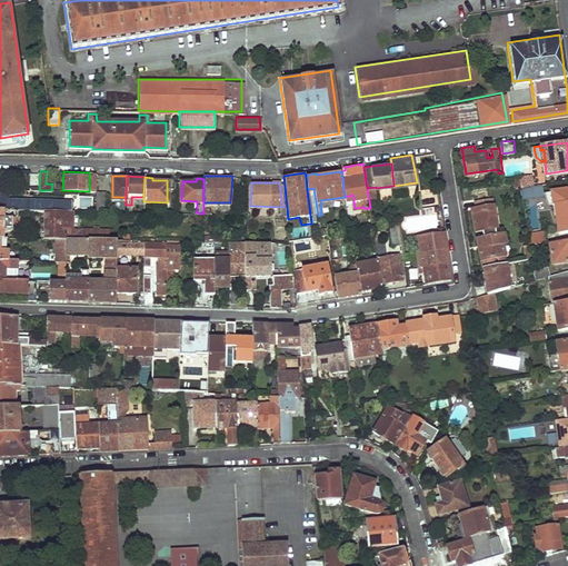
[(567,188),(551,191),(552,204),(555,202),(567,200),(567,188)]
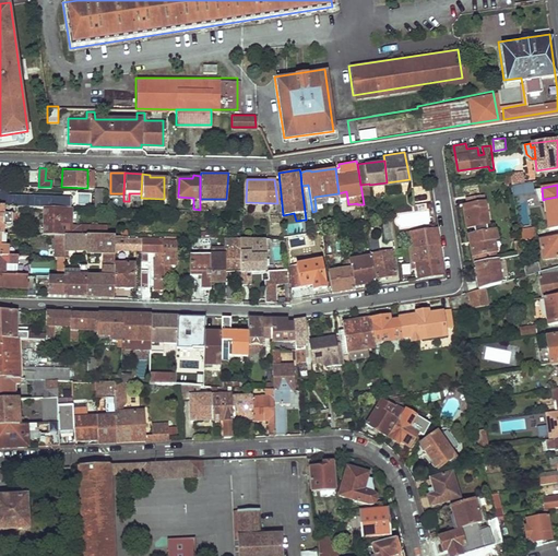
[(102,187),(93,187),(93,206),(103,206),(102,187)]
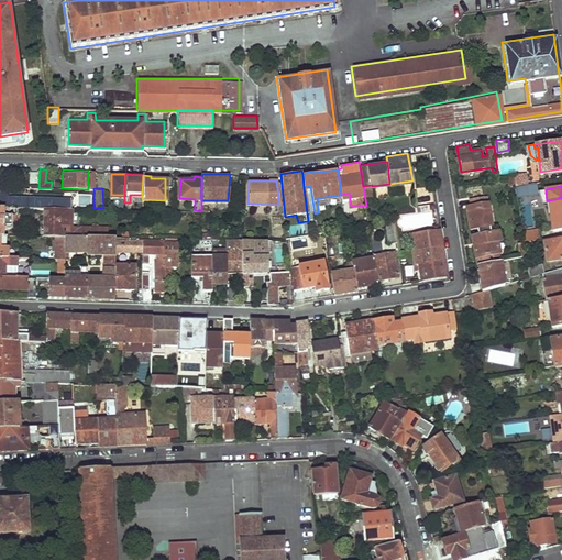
[(89,202),(89,193),(78,191),(77,201),(89,202)]
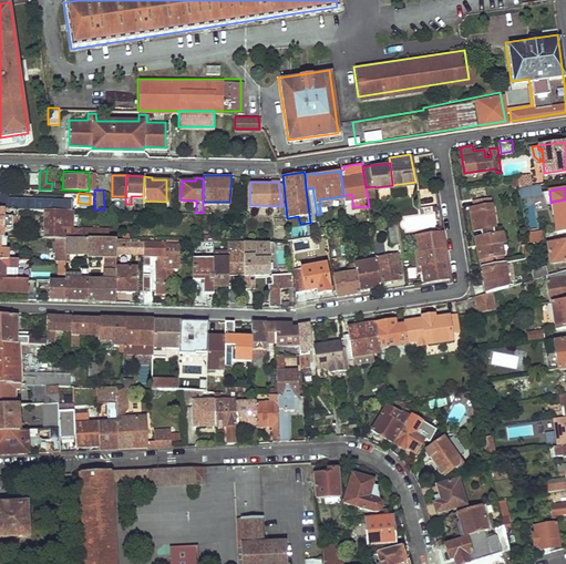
[(0,207),(17,208),(44,208),(71,208),(71,197),(0,195),(0,207)]
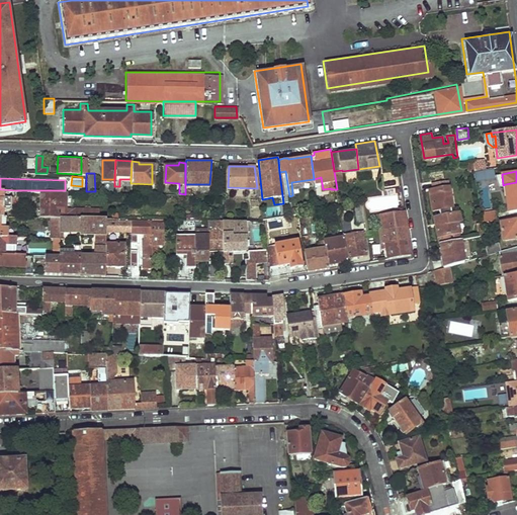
[(451,206),(452,206),(448,181),(432,183),(434,189),(429,190),(432,209),(439,208),(440,211),(451,209),(451,206)]
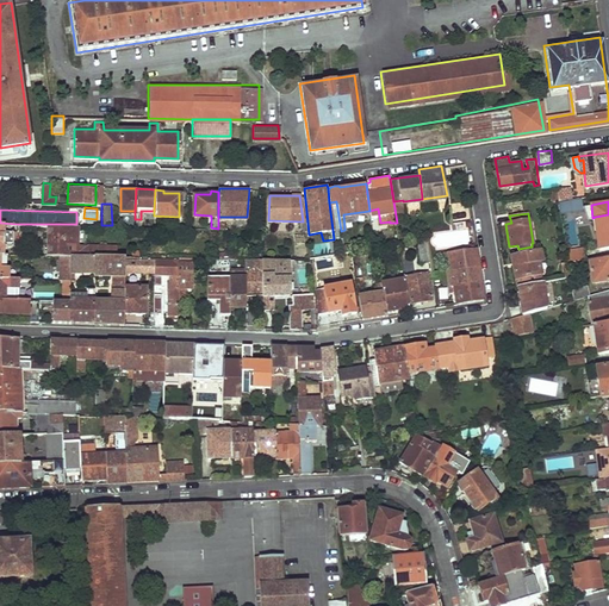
[(608,214),(595,217),(600,248),(608,247),(608,214)]
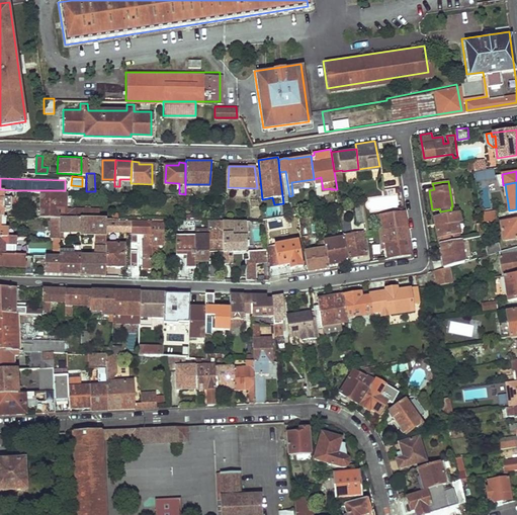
[(361,201),(363,216),(375,215),(379,215),(377,200),(386,198),(384,188),(373,189),(360,191),(361,201)]
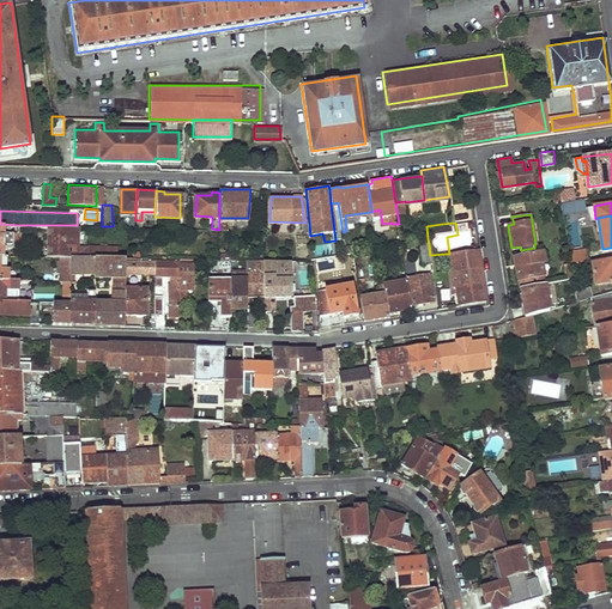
[(0,253),(4,253),(4,244),(18,245),(18,225),(0,224),(0,253)]
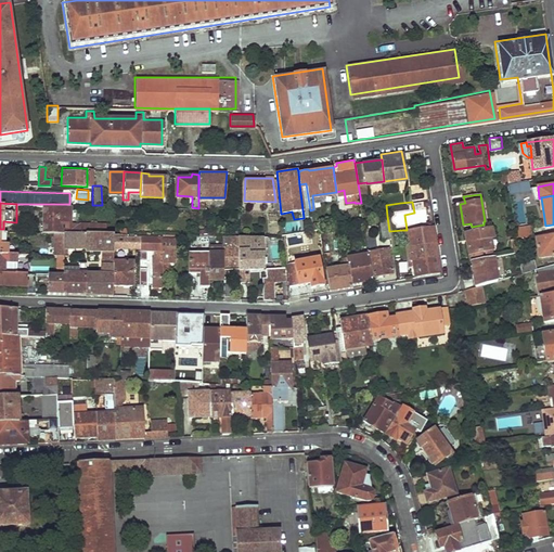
[(43,204),(42,230),(54,230),(64,231),(69,231),(69,221),(69,204),(43,204)]
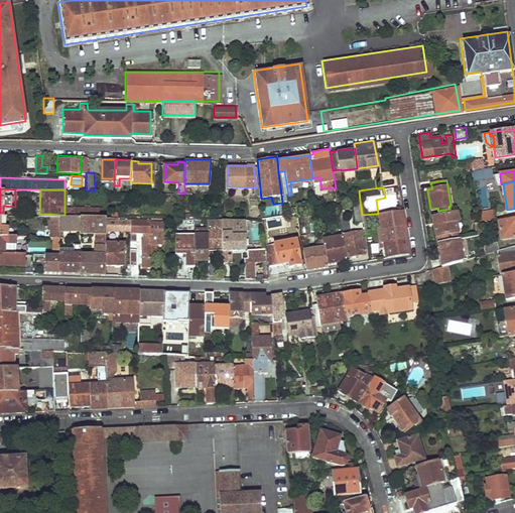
[(354,202),(357,222),(363,221),(362,215),(360,201),(354,202)]
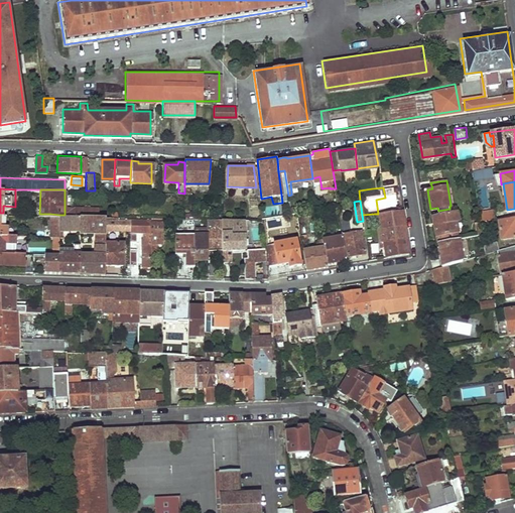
[(72,206),(72,215),(97,215),(97,207),(72,206)]
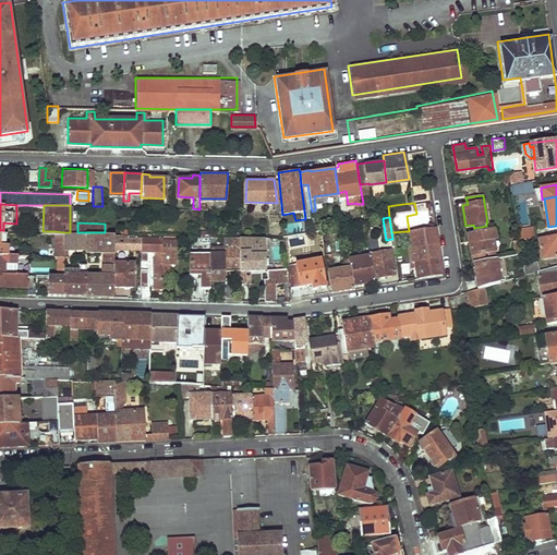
[(475,261),(497,257),(494,240),(497,239),(495,229),(487,230),(486,226),(474,228),(475,233),(469,234),(473,262),(475,261)]
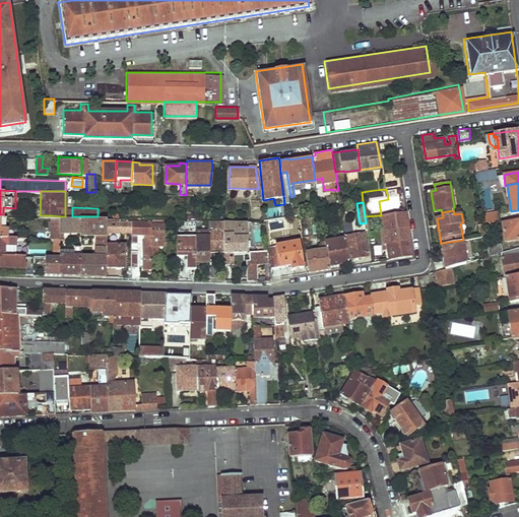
[(484,222),(500,220),(498,211),(482,212),(484,222)]
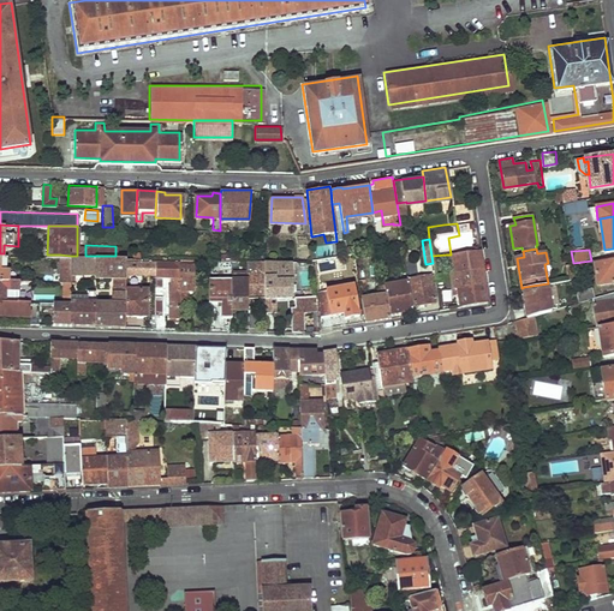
[(71,256),(60,255),(60,280),(63,280),(71,280),(71,256)]
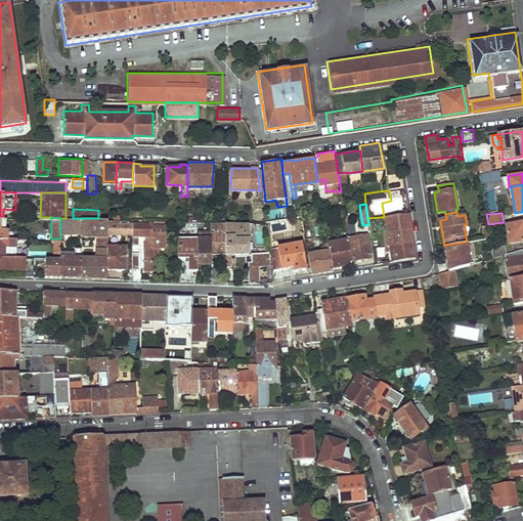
[(59,256),(59,276),(105,277),(106,267),(107,246),(107,231),(109,221),(109,219),(98,218),(73,218),(66,218),(60,218),(60,239),(60,244),(63,244),(63,231),(81,231),(81,234),(96,235),(96,256),(81,256),(81,247),(75,247),(75,250),(60,250),(59,256)]
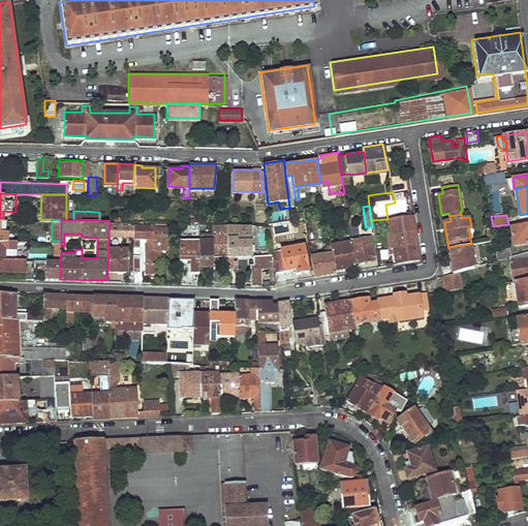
[(527,221),(511,224),(515,243),(527,240),(527,221)]
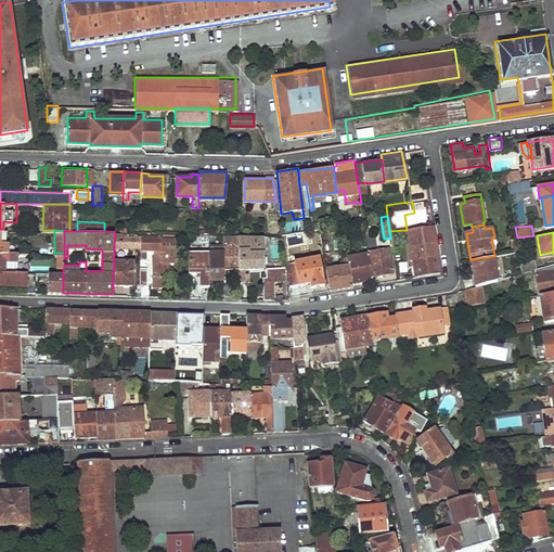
[(115,234),(114,245),(140,246),(140,234),(115,234)]
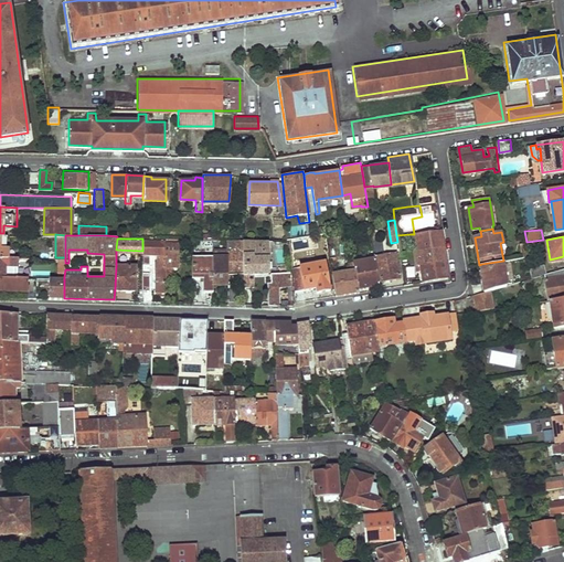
[(142,251),(142,254),(166,255),(167,243),(167,240),(142,239),(142,251)]
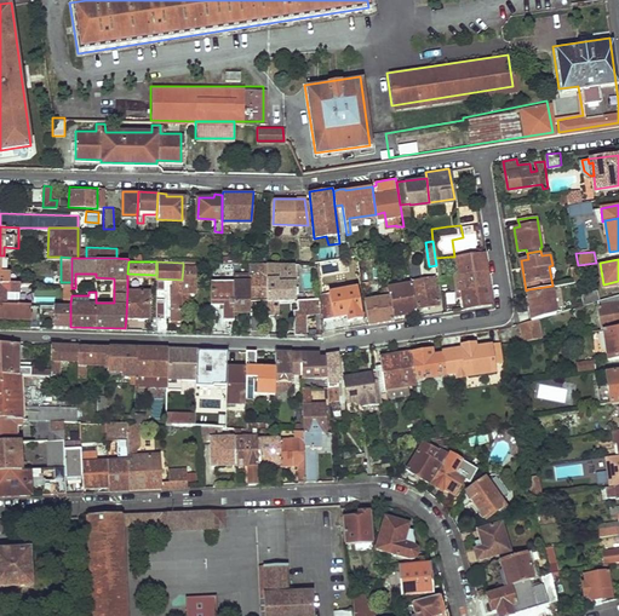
[(235,280),(234,310),(250,311),(251,270),(251,262),(242,262),(242,272),(235,272),(235,280)]
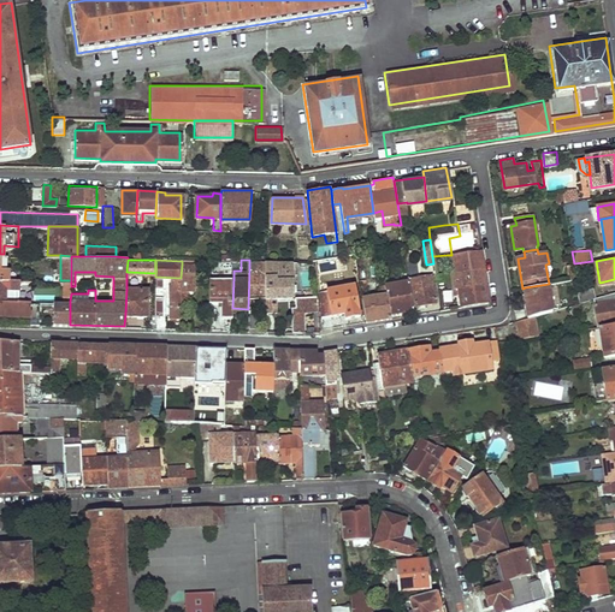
[(248,309),(248,325),(258,326),(259,304),(255,304),(255,296),(264,296),(266,260),(259,260),(258,269),(249,268),(248,309)]
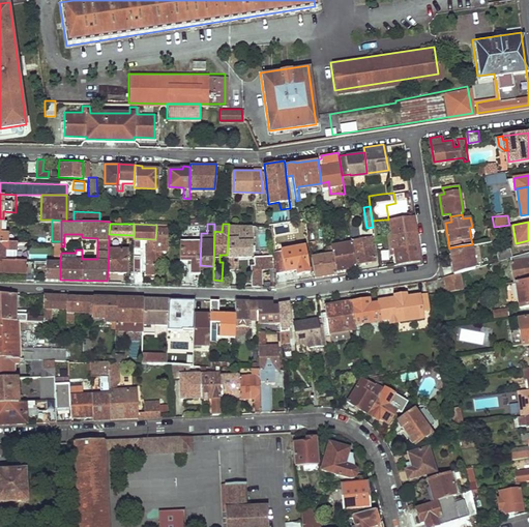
[(229,224),(227,255),(248,255),(248,225),(229,224)]
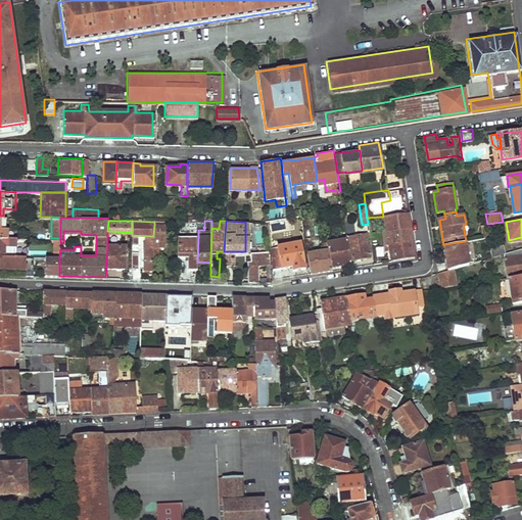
[(249,253),(249,261),(255,262),(265,262),(268,262),(264,222),(258,222),(262,251),(249,253)]
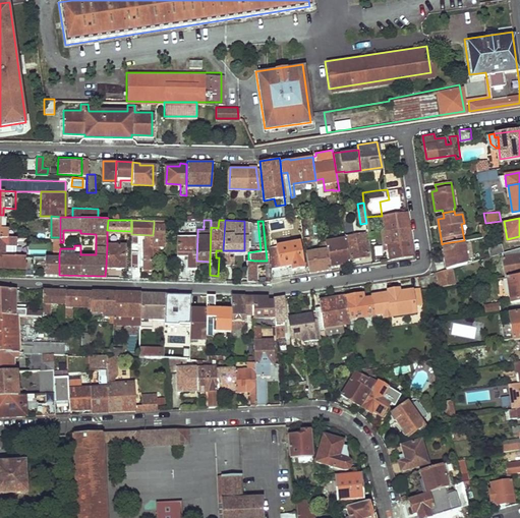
[(153,240),(153,250),(158,250),(159,245),(164,244),(164,224),(154,224),(153,235),(153,240)]
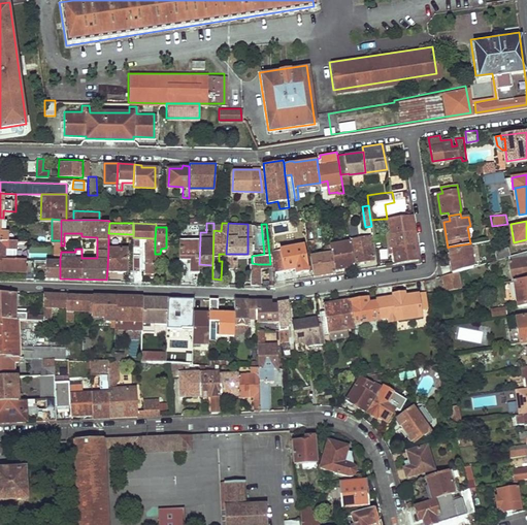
[(394,253),(395,262),(420,259),(415,230),(386,234),(389,253),(394,253)]
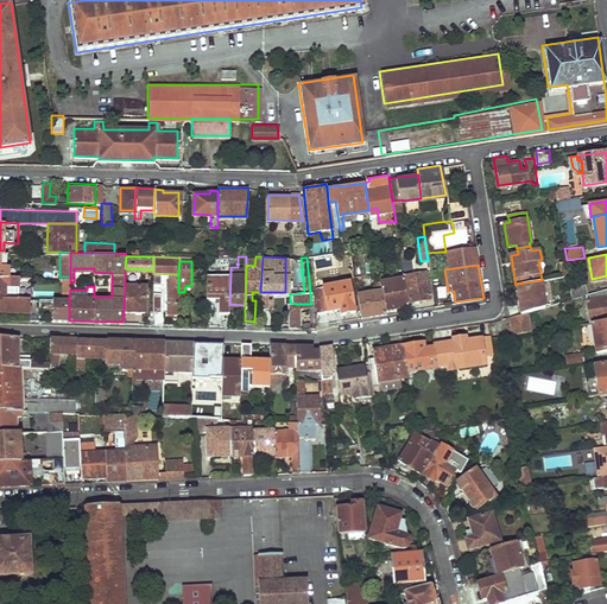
[(380,279),(385,307),(408,303),(403,272),(380,277),(380,279)]
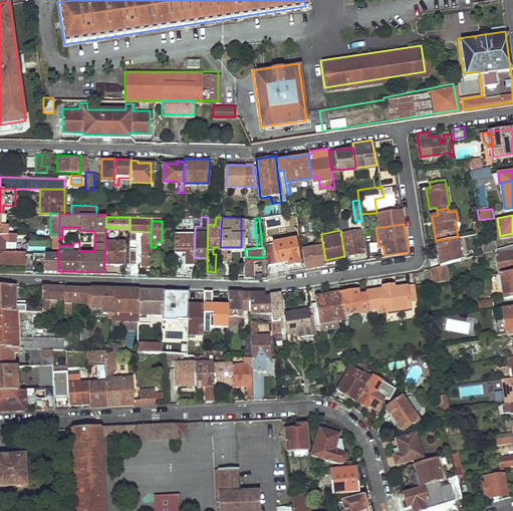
[(344,232),(347,255),(362,252),(359,230),(344,232)]
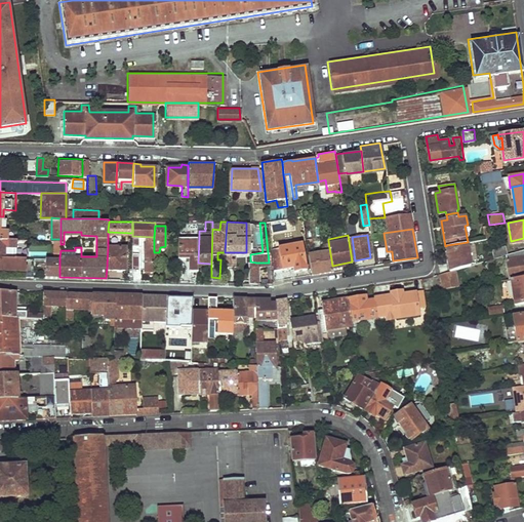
[(179,236),(178,257),(189,257),(190,270),(197,271),(198,263),(199,237),(179,236)]
